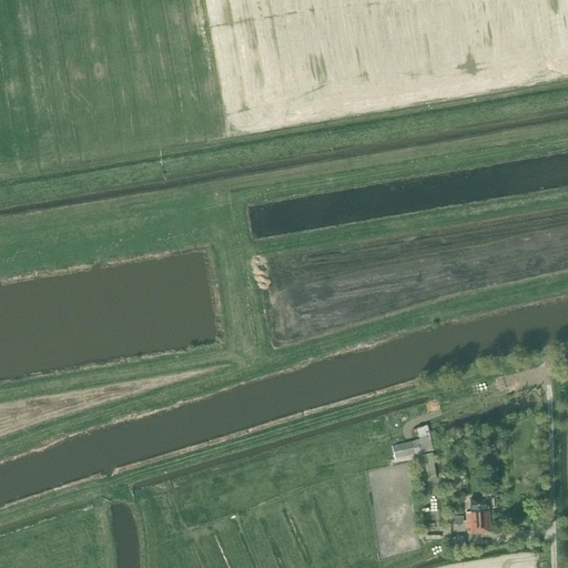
[(419,439),(417,440),(392,446),(395,459),(421,454),(433,450),(427,425),(423,426),(424,426),(417,428),(419,439)]
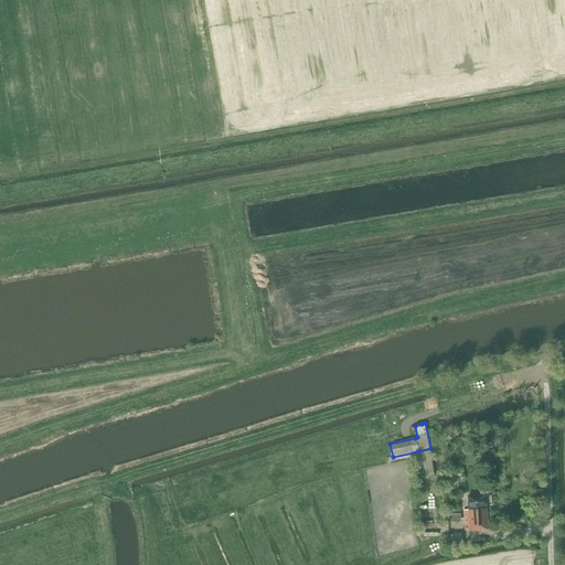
[(420,452),(425,479),(435,477),(429,450),(420,452)]
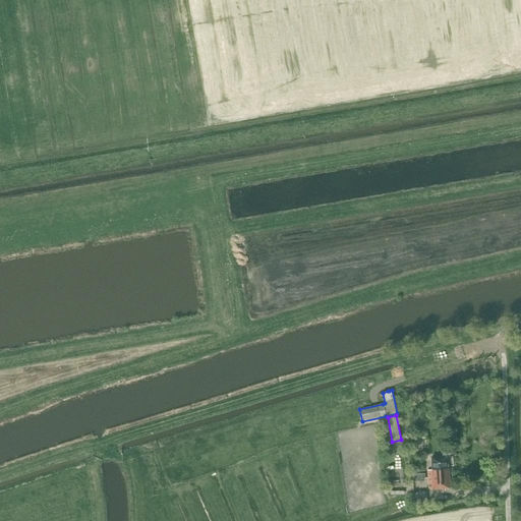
[(432,470),(428,470),(429,489),(450,488),(449,469),(447,469),(447,456),(431,457),(432,470)]
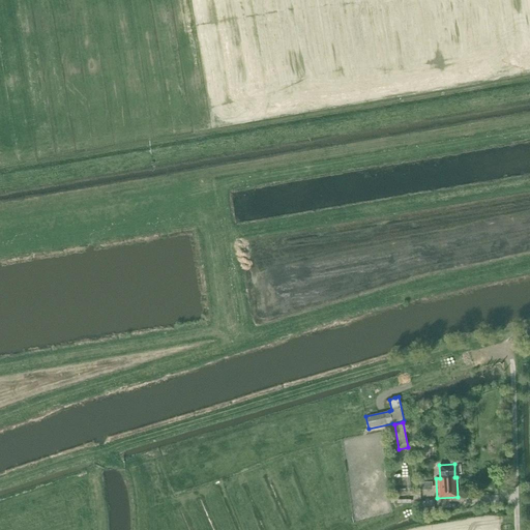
[(431,481),(419,482),(420,490),(428,490),(428,488),(431,488),(433,488),(432,481),(431,481)]
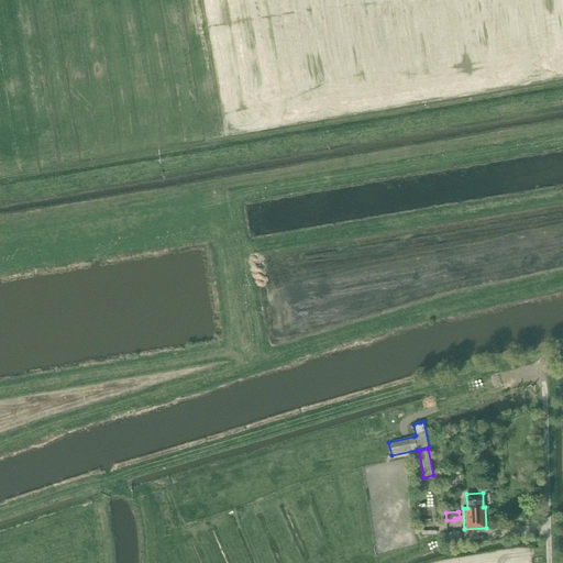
[(460,532),(446,533),(449,547),(461,545),(460,532)]
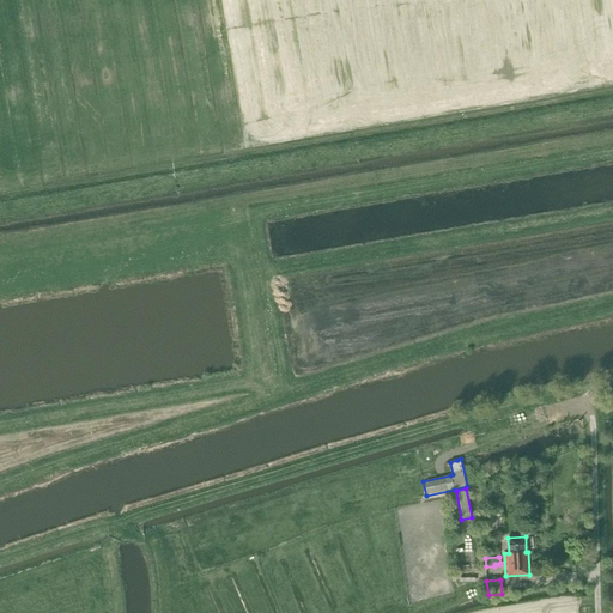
All buildings are outlined.
